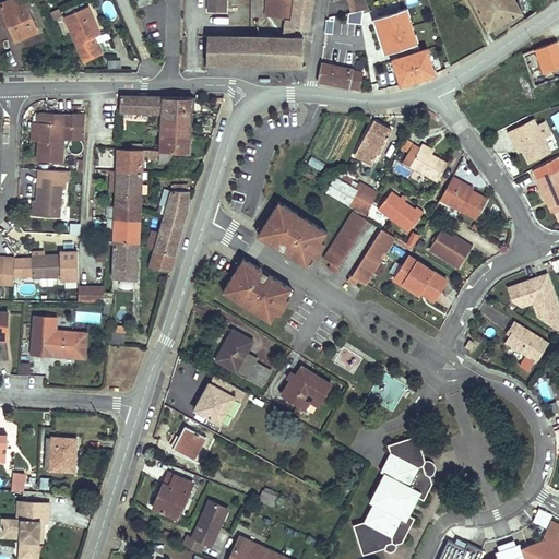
[(30,0),(4,0),(20,33),(42,24),(30,0)]
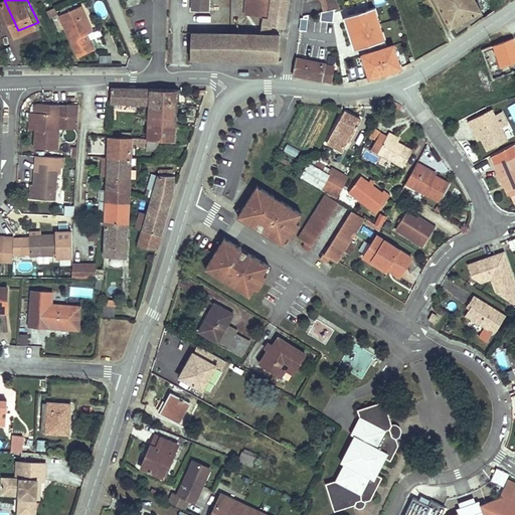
[(96,42),(92,34),(84,37),(80,30),(89,26),(94,24),(82,0),(78,0),(61,8),(80,49),(96,42)]
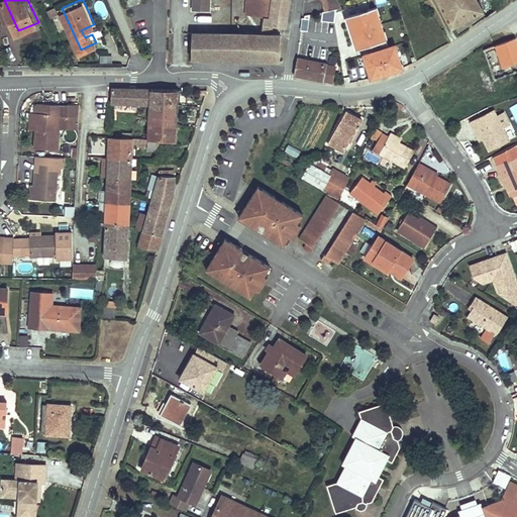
[(251,0),(250,10),(255,11),(256,5),(265,6),(288,9),(289,0),(251,0)]
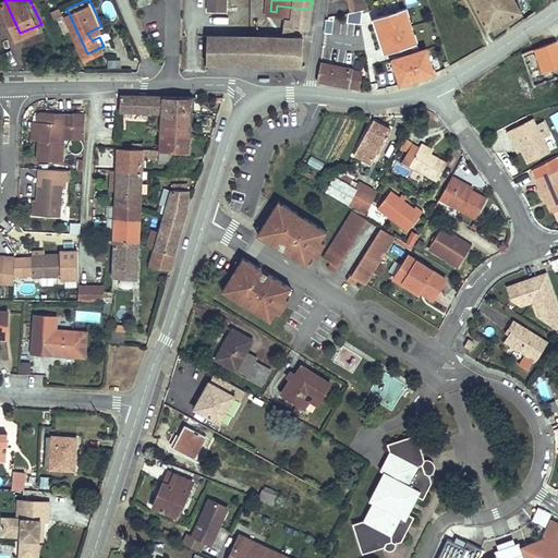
[(415,0),(404,0),(383,9),(388,25),(421,13),(415,0)]
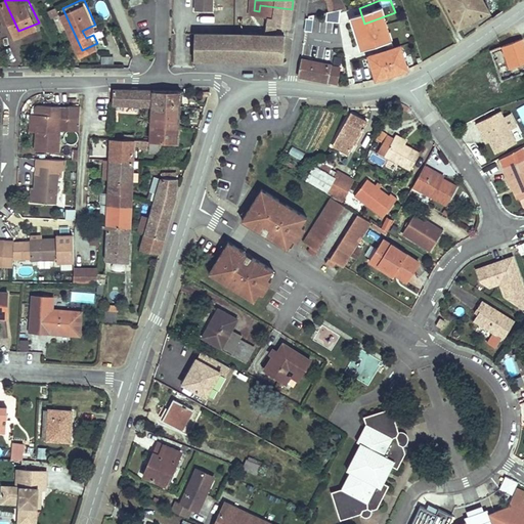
[(489,11),(491,10),(487,2),(485,0),(443,0),(459,28),(489,11)]
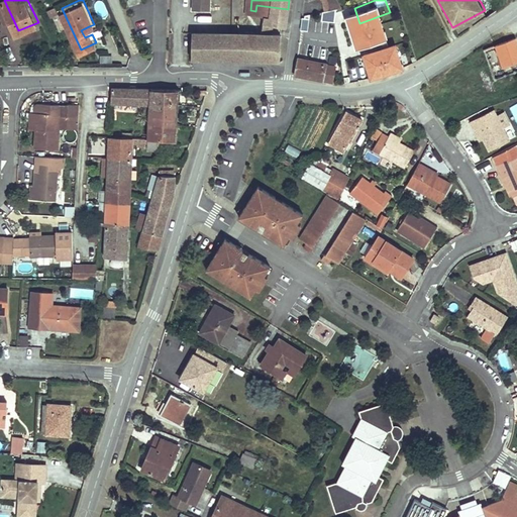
[(59,8),(56,1),(48,5),(52,11),(59,8)]
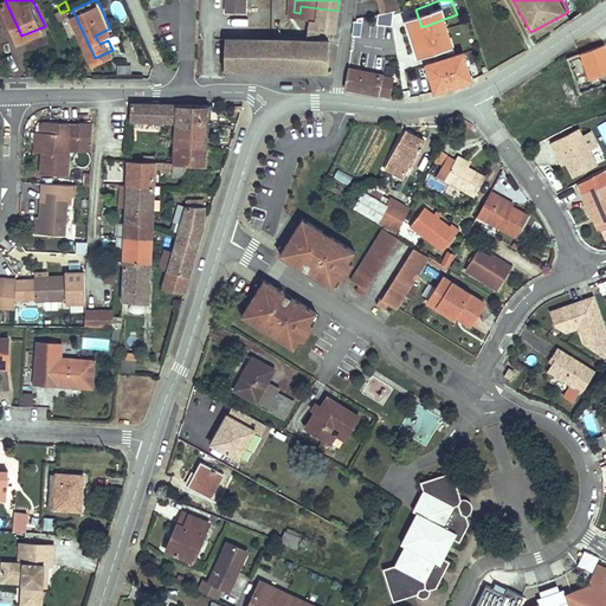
[(337,11),(310,7),(308,19),(317,20),(320,17),(336,20),(337,11)]
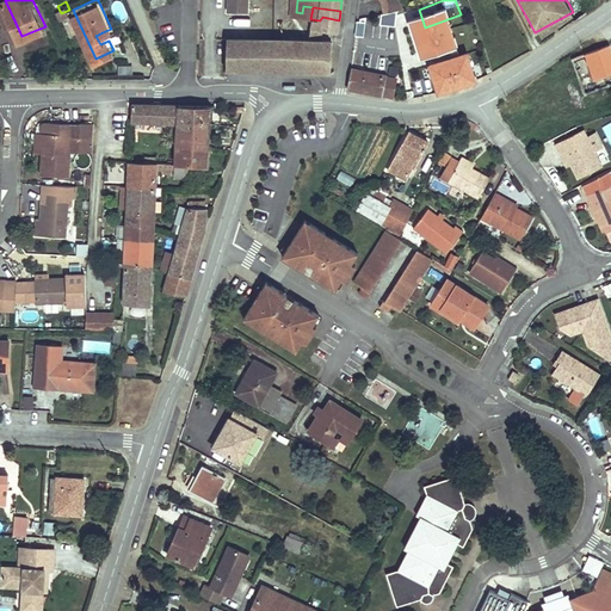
[(230,29),(230,57),(333,59),(334,31),(230,29)]
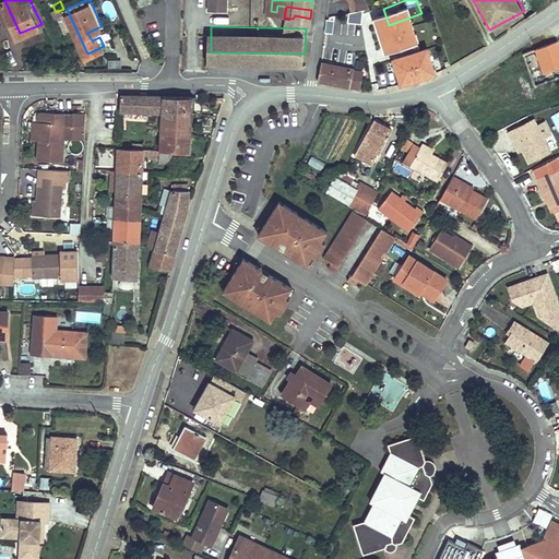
[(99,37),(96,28),(87,33),(92,40),(99,37)]
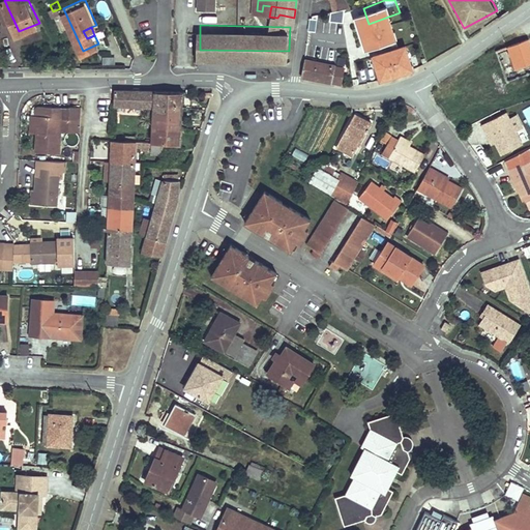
[(376,46),(384,69),(415,58),(408,35),(376,46)]
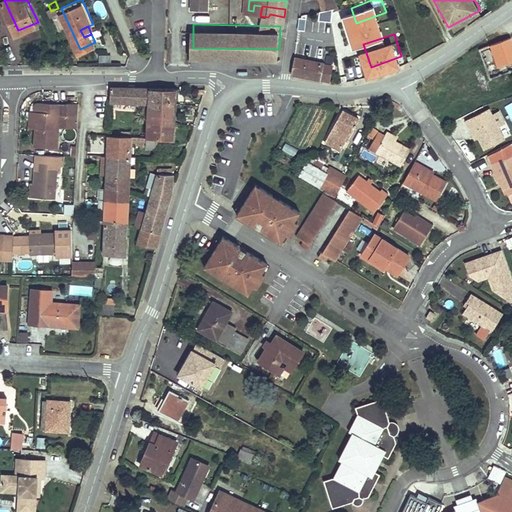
[(490,79),(511,70),(511,40),(510,36),(479,48),(490,79)]
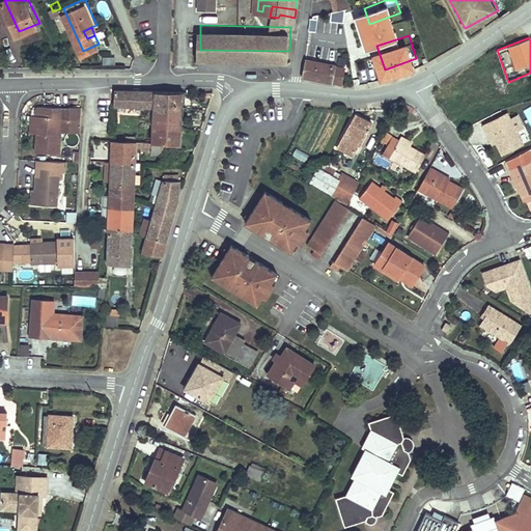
[(338,55),(309,51),(306,66),(335,72),(338,56),(338,55)]
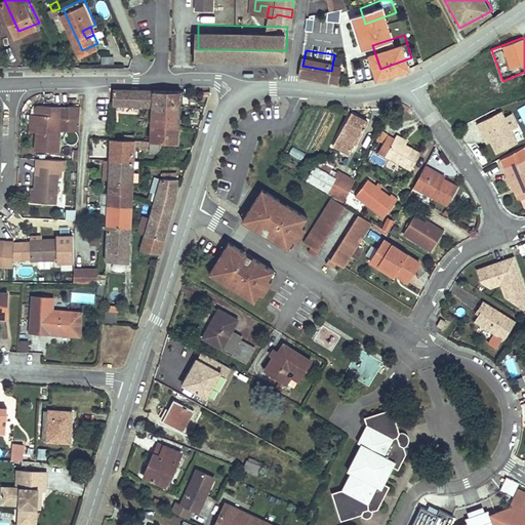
[(344,57),(334,55),(331,71),(340,72),(344,57)]
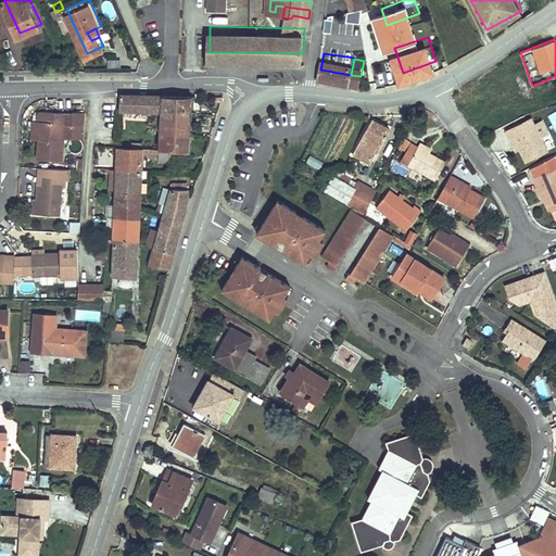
[(159,113),(159,131),(189,134),(191,96),(119,92),(118,111),(159,113)]
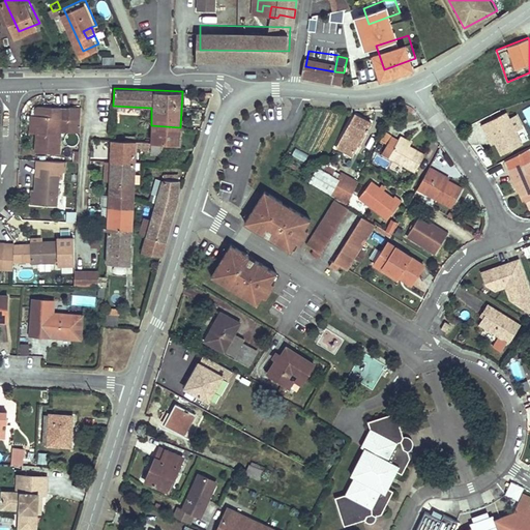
[(63,143),(63,124),(60,124),(60,118),(63,118),(64,96),(41,96),(37,99),(37,105),(36,123),(39,123),(38,142),(63,143)]
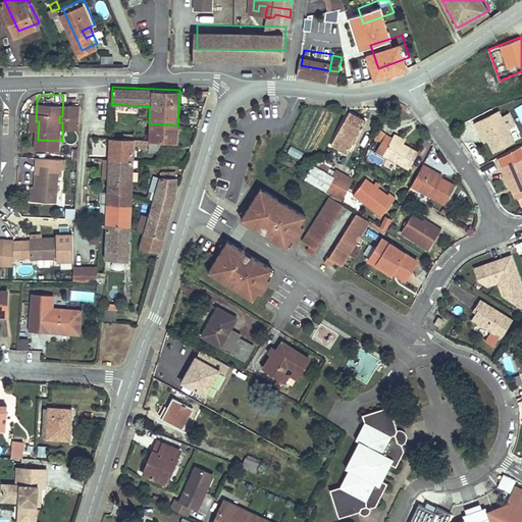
[(63,95),(62,116),(62,118),(83,119),(83,109),(71,108),(71,96),(63,95)]
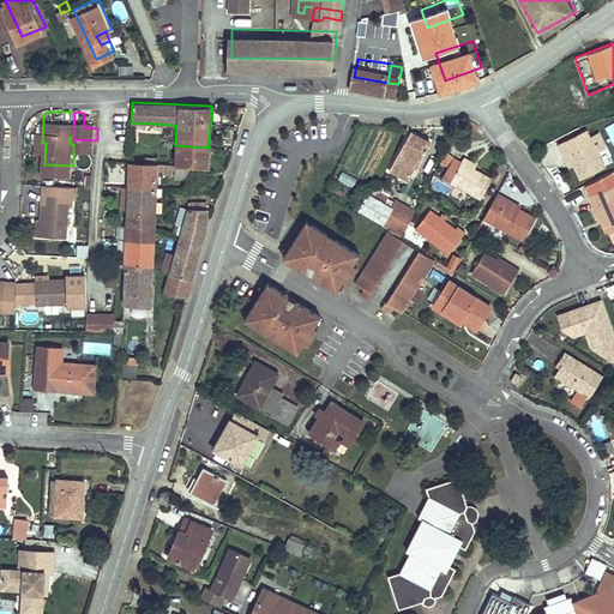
[(84,113),(84,127),(97,128),(98,113),(84,113)]
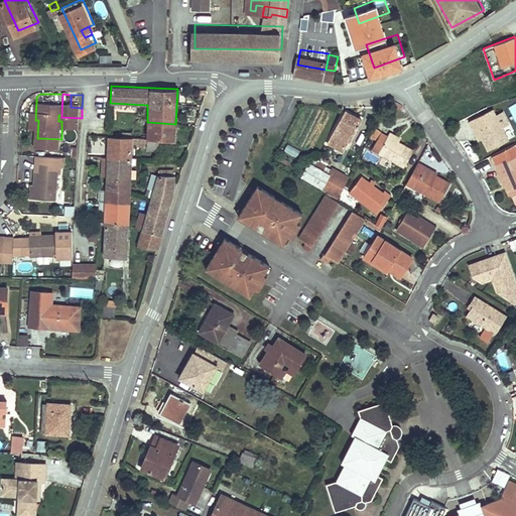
[(334,137),(347,143),(366,111),(348,102),(328,136),(333,139),(334,137)]
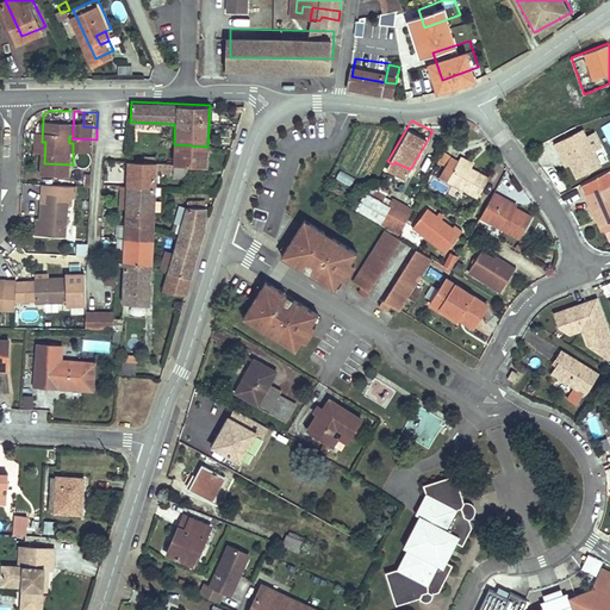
[(587,120),(560,136),(566,145),(570,143),(577,155),(584,168),(607,155),(587,120)]
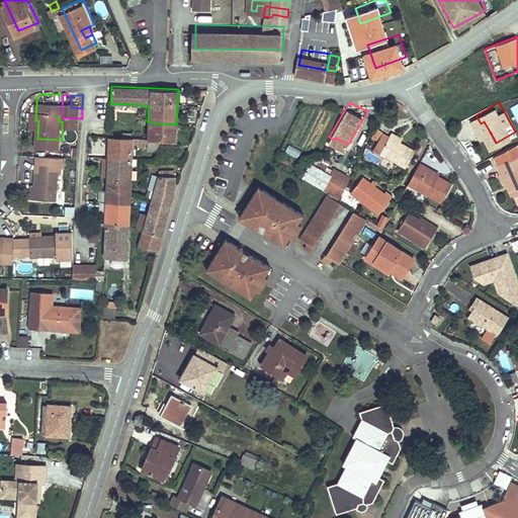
[(395,124),(406,132),(408,128),(397,121),(395,124)]
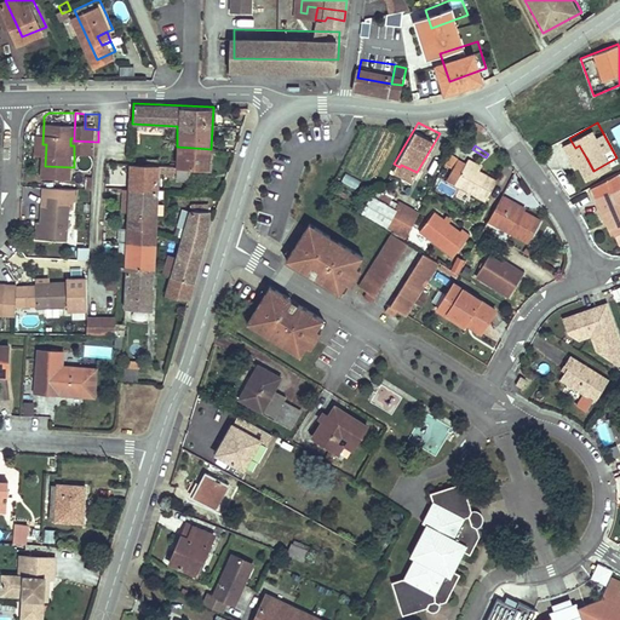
[(581,160),(586,158),(579,145),(575,148),(581,160)]
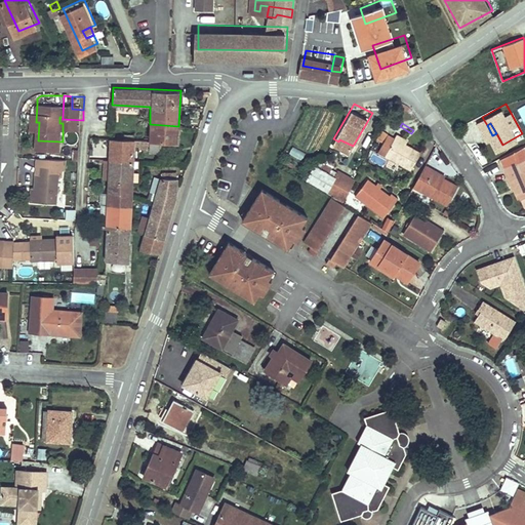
[(178,126),(150,124),(149,140),(164,140),(178,142),(178,126)]
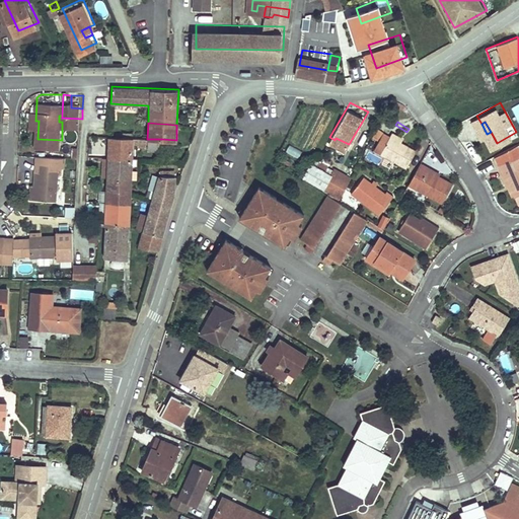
[(377,142),(383,146),(385,142),(412,157),(421,140),(406,132),(395,125),(393,128),(389,135),(383,131),(377,142)]
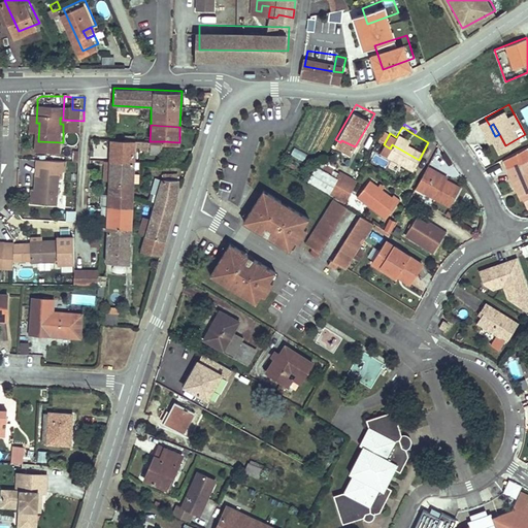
[(393,127),(390,133),(396,137),(400,130),(393,127)]
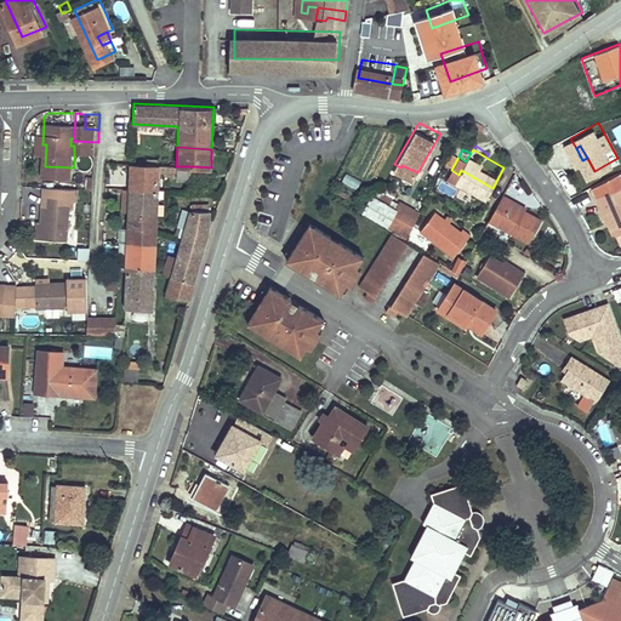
[(136,154),(135,166),(163,166),(163,155),(136,154)]
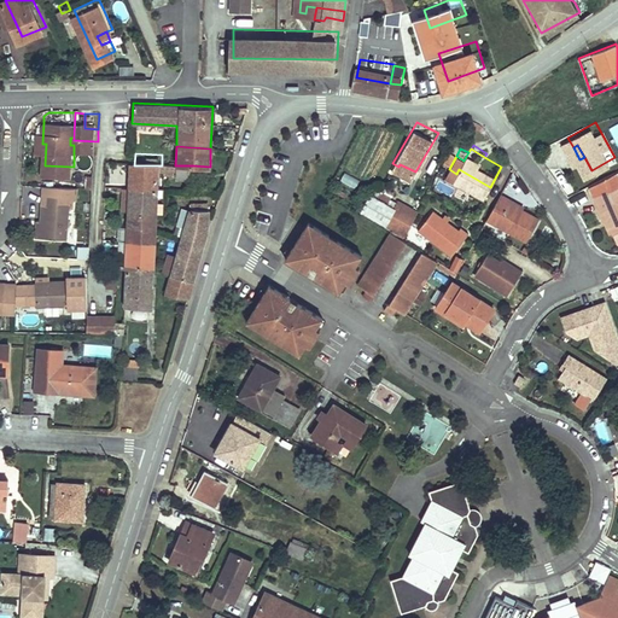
[(162,165),(134,165),(133,216),(159,217),(162,165)]
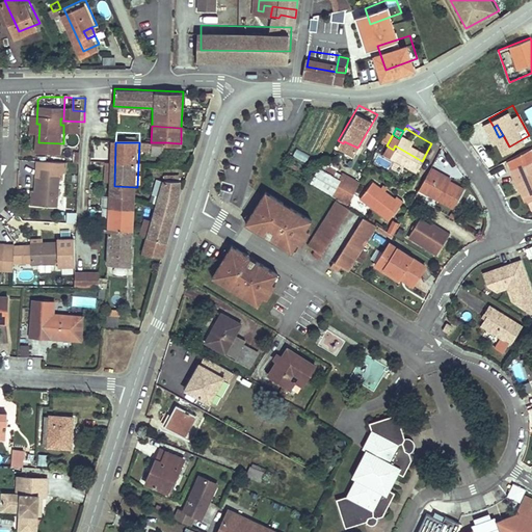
[(151,152),(151,142),(141,142),(141,151),(151,152)]
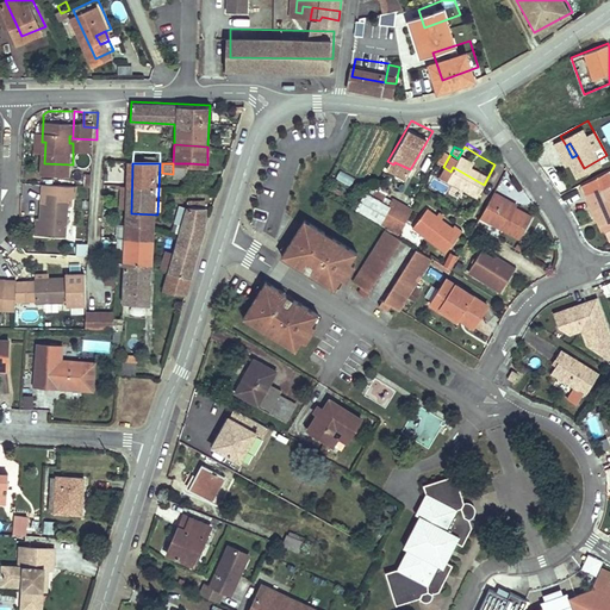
[(191,163),(173,163),(173,174),(173,178),(190,178),(191,163)]
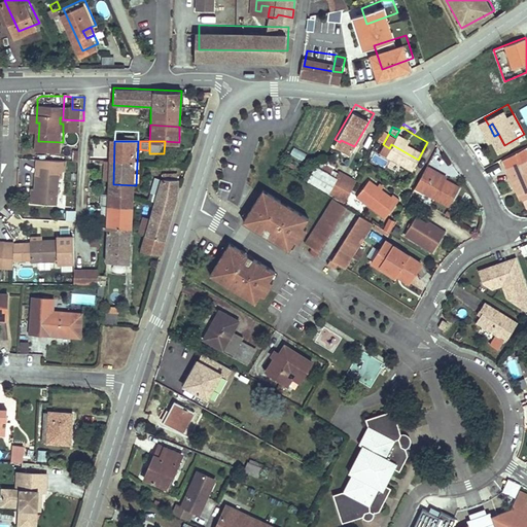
[(526,141),(506,153),(517,178),(521,177),(526,191),(526,141)]
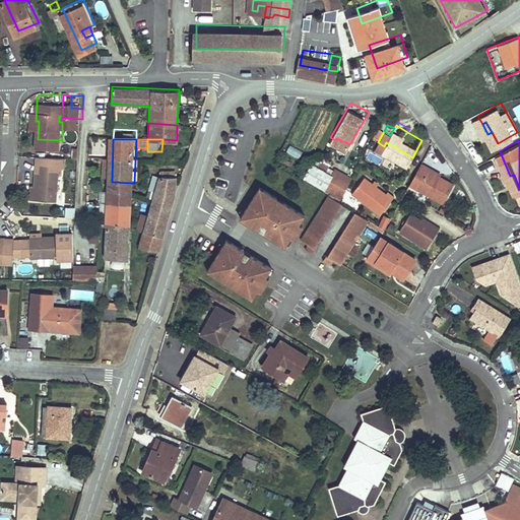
[(285,152),(297,159),(301,151),(289,145),(285,152)]
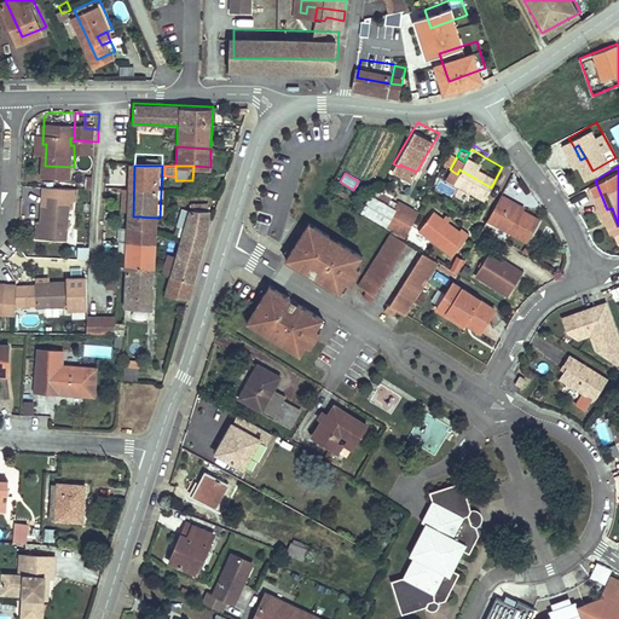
[(48,230),(70,230),(73,197),(76,197),(77,187),(80,189),(80,178),(51,177),(50,187),(48,230)]
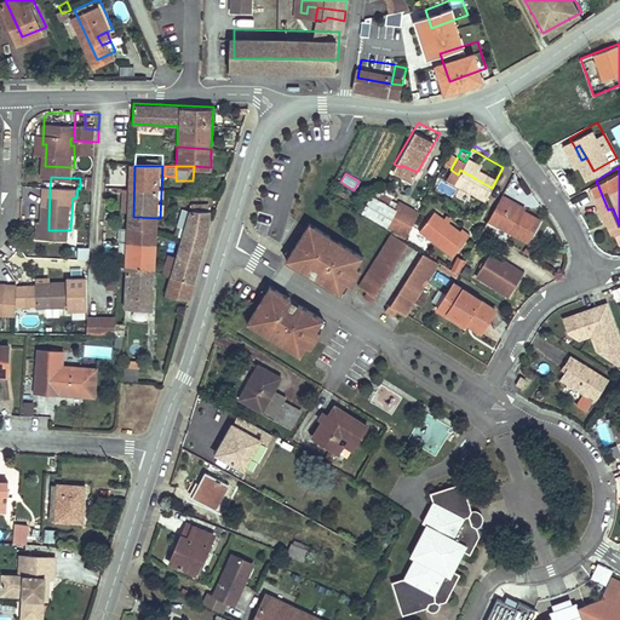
[(516,194),(518,189),(509,184),(494,208),(535,233),(547,211),(529,201),(516,194)]
